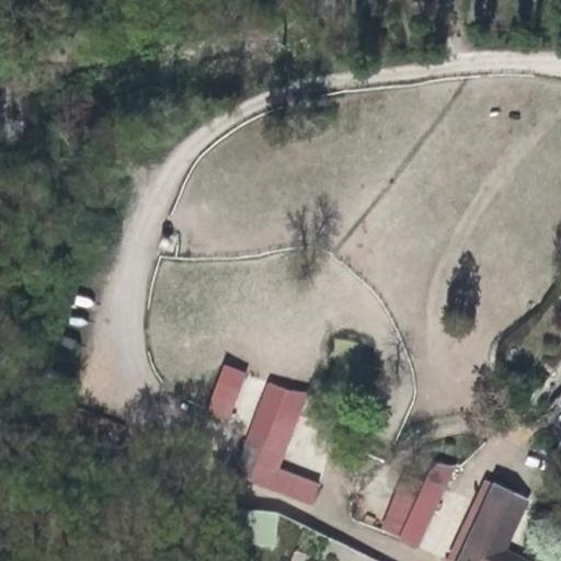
[(245,375),(224,366),(203,416),(225,425),(245,375)]
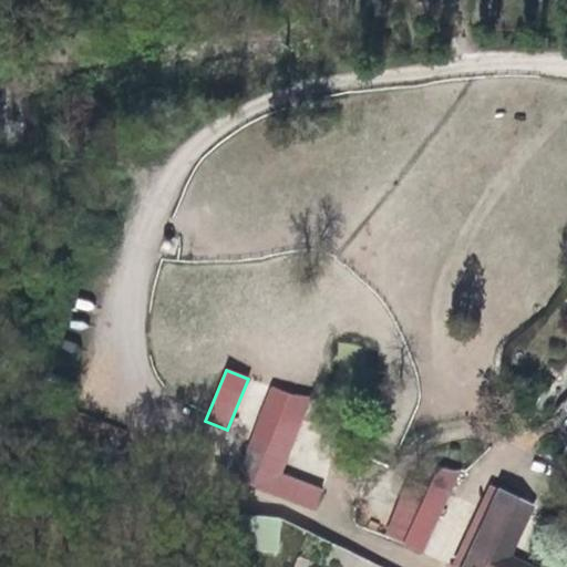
[(317,512),(325,492),(279,475),(307,400),(269,385),(234,482),(317,512)]
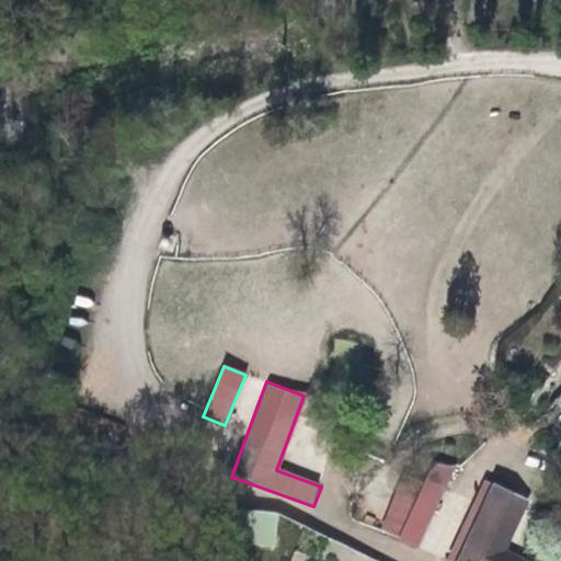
[(407,474),(379,528),(414,546),(451,471),(434,462),(423,483),(407,474)]
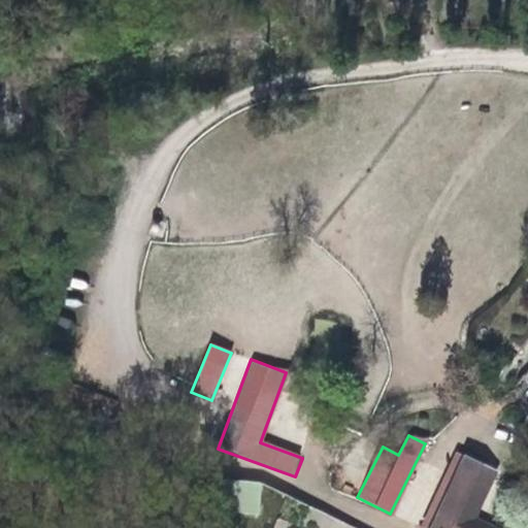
[(485,527),(473,522),(497,470),(482,463),(481,464),(457,453),(421,527),(485,527)]
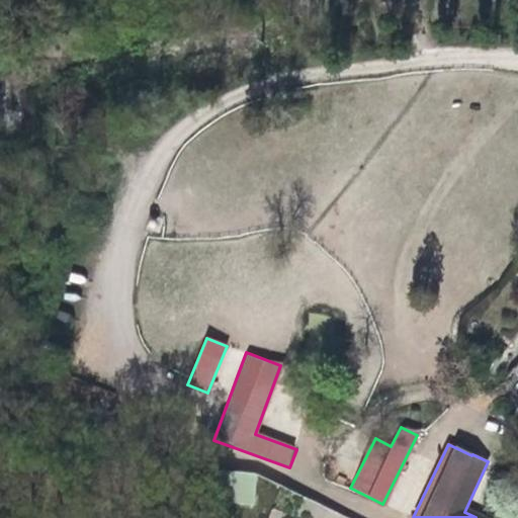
[(251,507),(259,476),(237,470),(229,501),(251,507)]
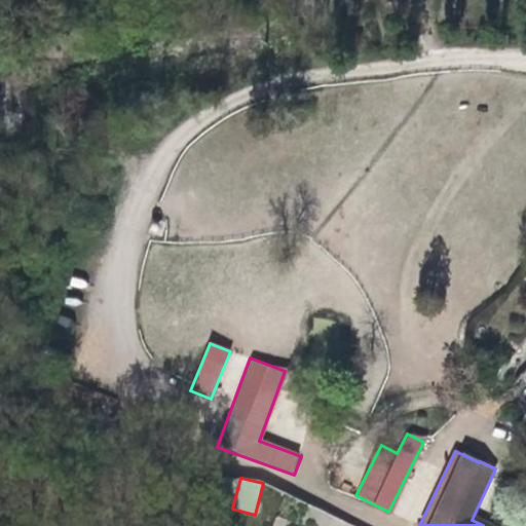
All buildings are outlined.
